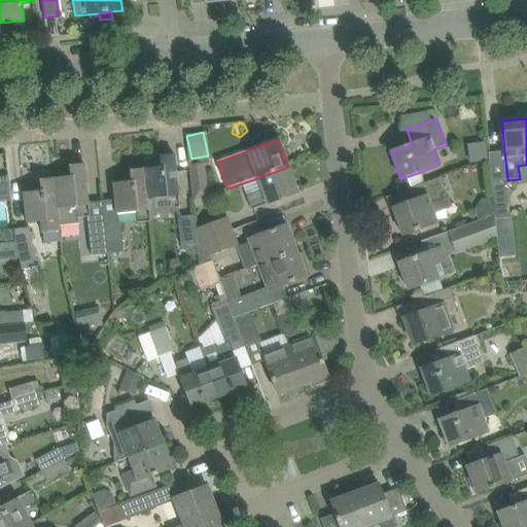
[(161,168),(145,170),(149,211),(180,208),(176,176),(174,155),(160,156),(161,168)]
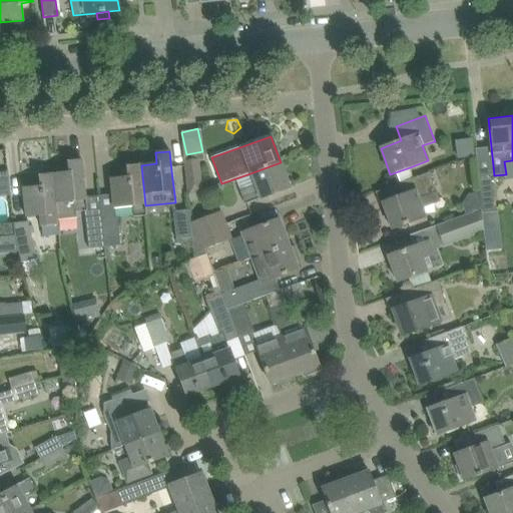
[(69,172),(53,174),(58,219),(76,218),(75,213),(87,211),(82,160),(68,161),(69,172)]
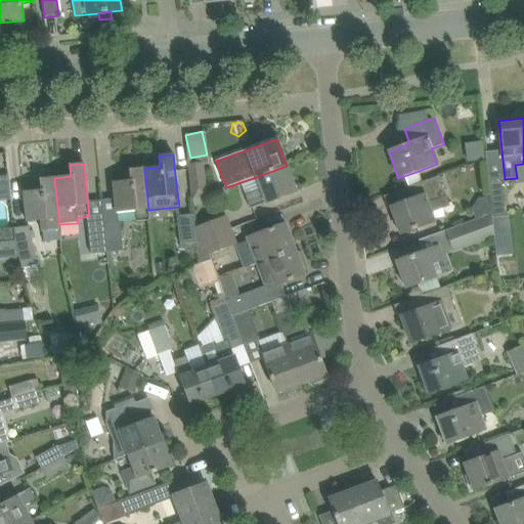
[(188,165),(190,185),(192,201),(206,195),(205,184),(203,164),(188,165)]
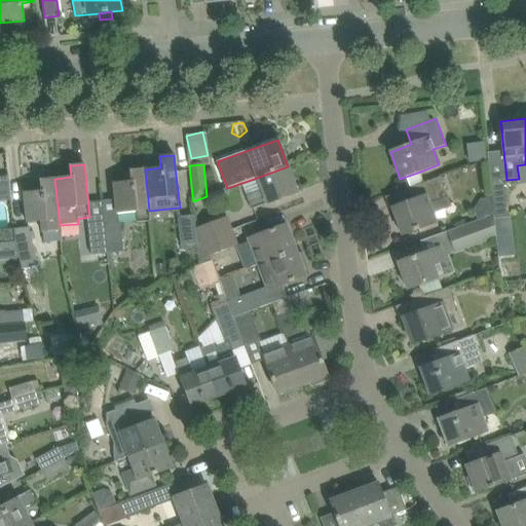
[(288,166),(257,178),(262,192),(247,198),(251,210),(267,204),(297,193),(288,166)]
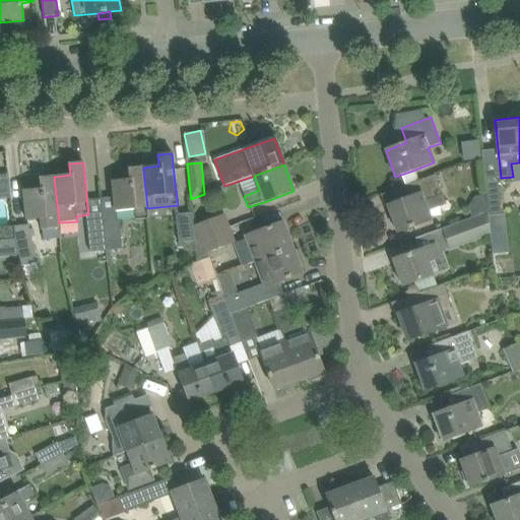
[(147,208),(143,168),(128,169),(129,180),(113,181),(114,201),(116,211),(135,209),(136,220),(148,219),(147,208)]
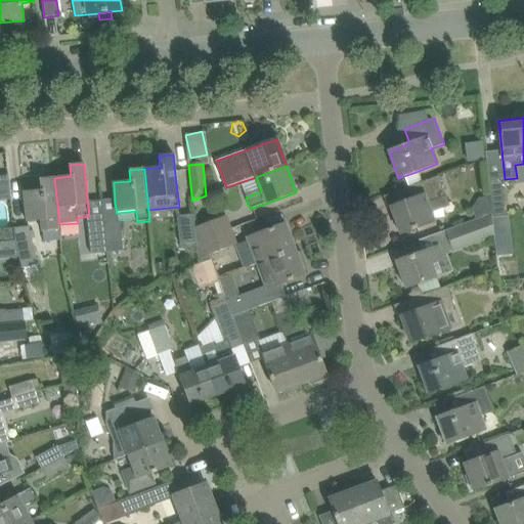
[(0,176),(0,202),(11,201),(8,176),(0,176)]
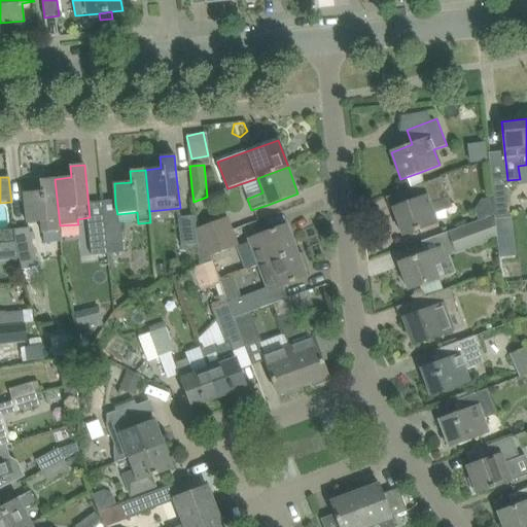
[(441,178),(428,182),(410,189),(414,201),(392,209),(402,236),(436,223),(429,204),(448,198),(441,178)]
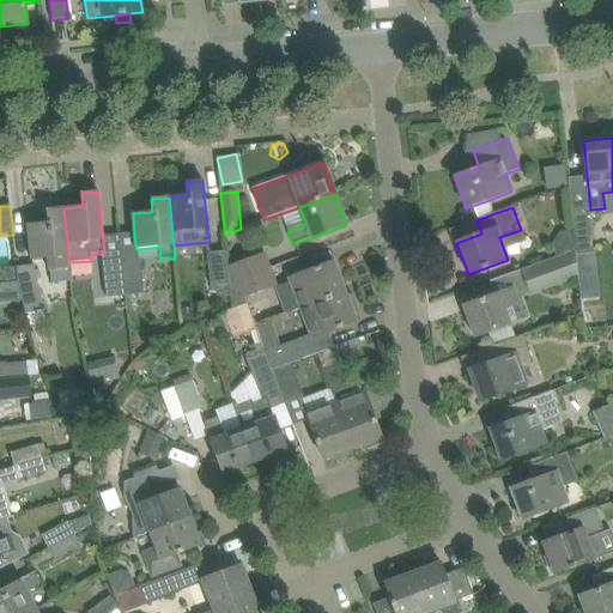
[(70,269),(70,262),(64,208),(47,210),(48,223),(28,225),(31,261),(48,259),(49,272),(70,269)]
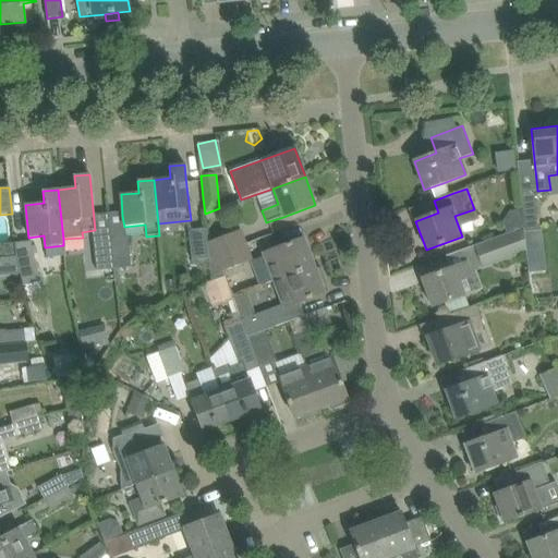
[(524,228),(506,234),(475,246),(481,261),(505,252),(507,259),(526,253),(524,232),(538,231),(534,191),(520,192),(522,208),(524,228)]
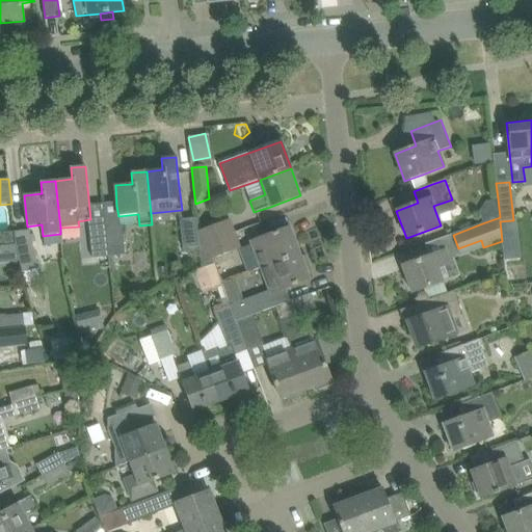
[(480,211),(482,223),(500,217),(498,198),(485,202),(480,211)]
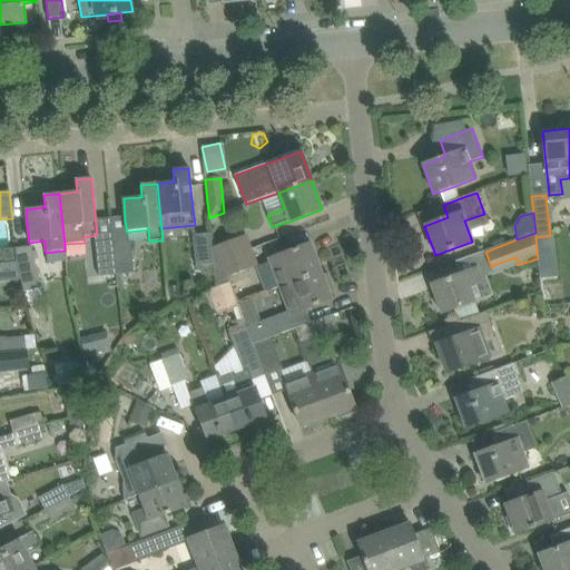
[(196,266),(214,265),(214,264),(212,248),(210,234),(193,236),(196,266)]
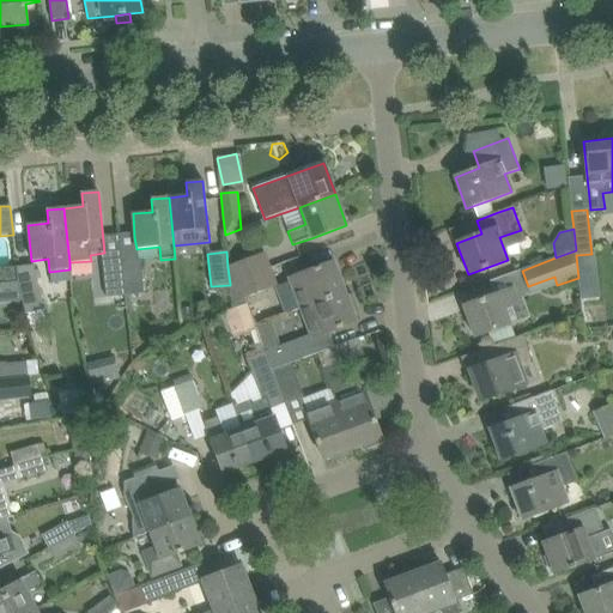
[(262,254),(228,267),(230,284),(268,269),(262,254)]
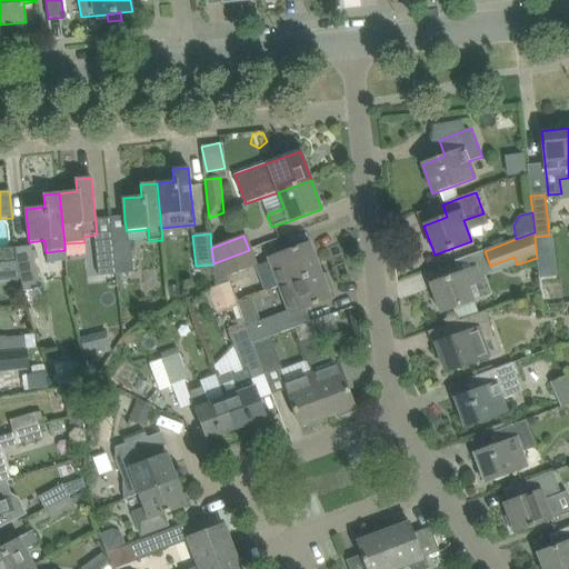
[(130,242),(112,243),(116,275),(133,272),(130,242)]
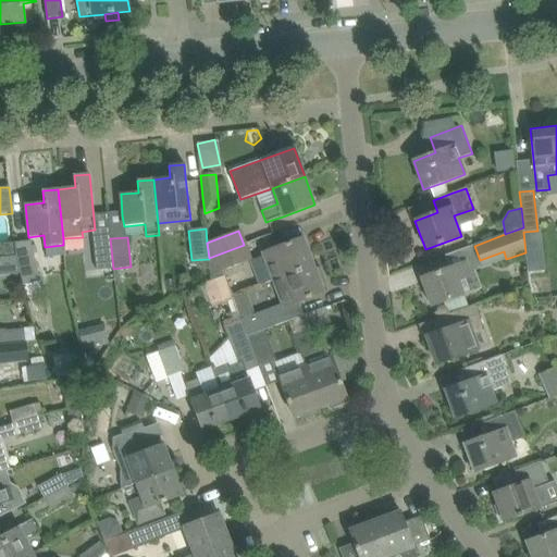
[(113,269),(110,238),(93,240),(96,271),(113,269)]
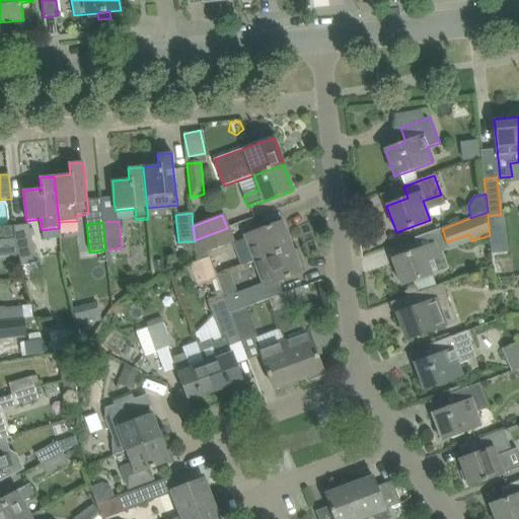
[(245,236),(254,262),(293,247),(283,222),(245,236)]
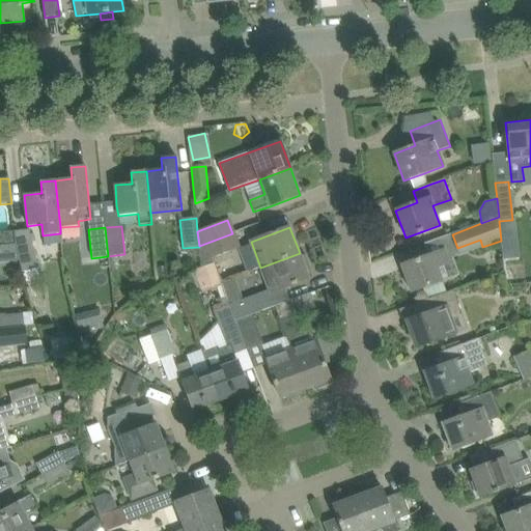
[(23,272),(38,268),(29,229),(15,231),(16,244),(23,272)]
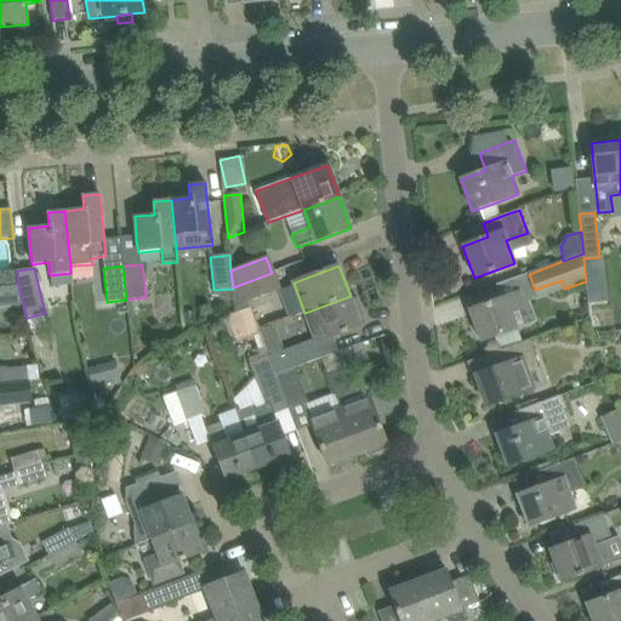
[(17,271),(0,272),(0,286),(18,285),(17,271)]
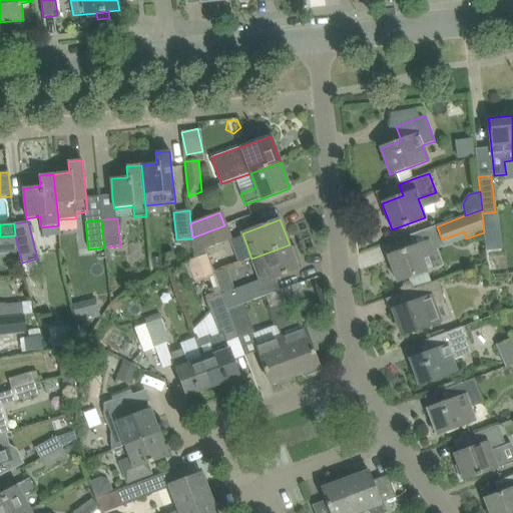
[(192,238),(194,259),(206,254),(205,249),(225,241),(230,239),(224,225),(192,237),(192,238)]
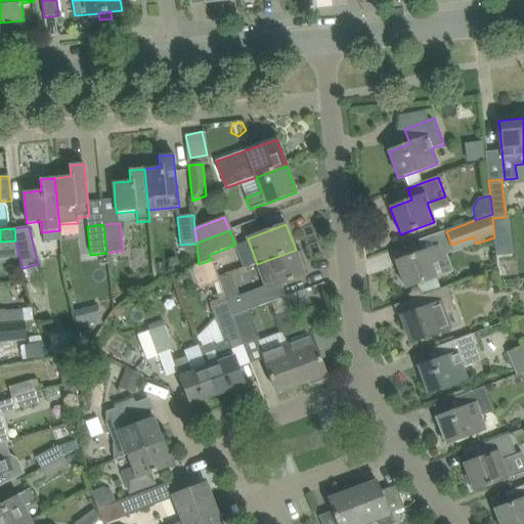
[(511,242),(495,244),(496,256),(512,255),(511,242)]
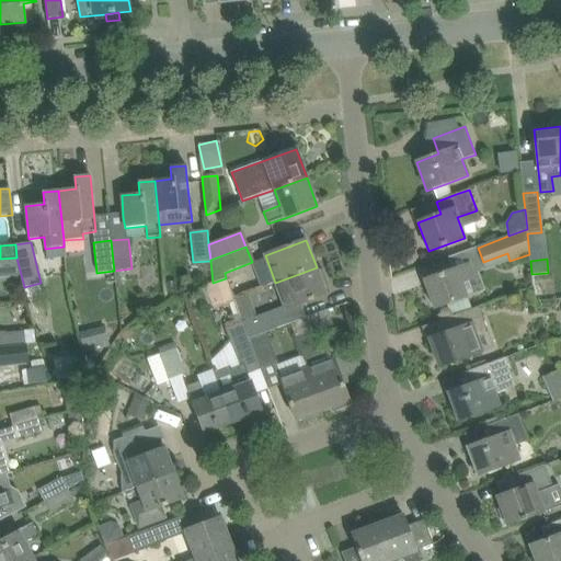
[(469,264),(444,273),(424,281),(434,309),(467,297),(461,282),(473,276),(469,264)]
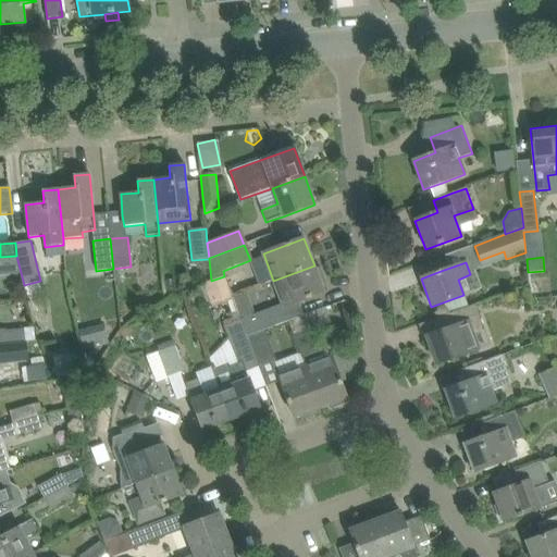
[(270,309),(246,318),(244,311),(247,310),(240,294),(233,296),(233,298),(239,314),(247,336),(264,330),(276,325),(288,322),(305,316),(299,302),(324,293),(323,288),(327,285),(321,269),(316,269),(314,265),(273,281),(282,305),(270,309)]
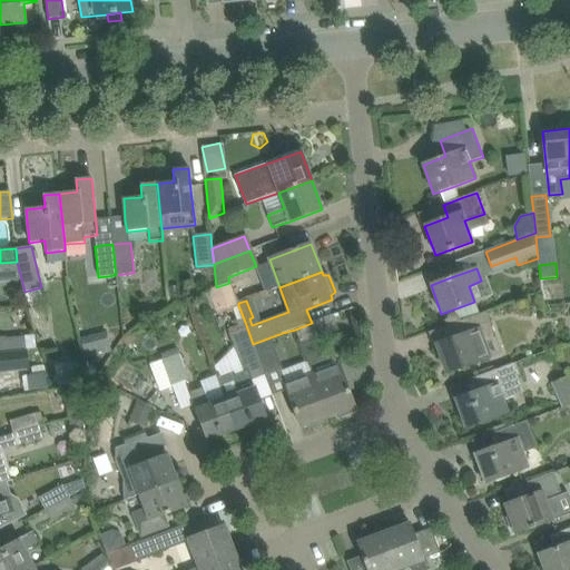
[(217,313),(238,305),(238,303),(229,283),(216,287),(208,291),(217,313)]
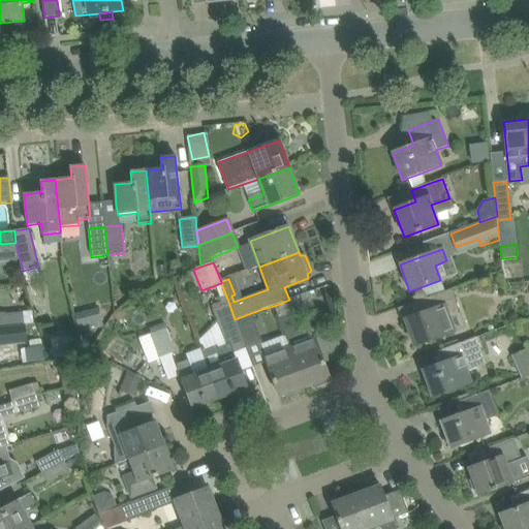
[(164,265),(156,266),(157,277),(165,277),(164,265)]
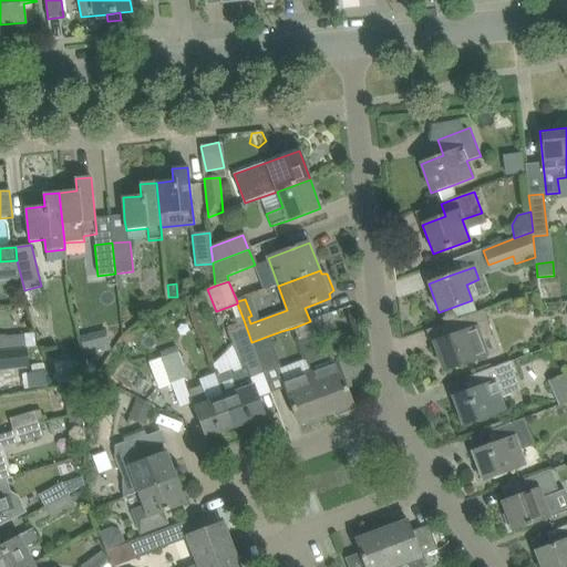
[(483,309),(471,315),(450,322),(455,334),(434,342),(445,371),(486,356),(481,339),(493,334),(483,309)]
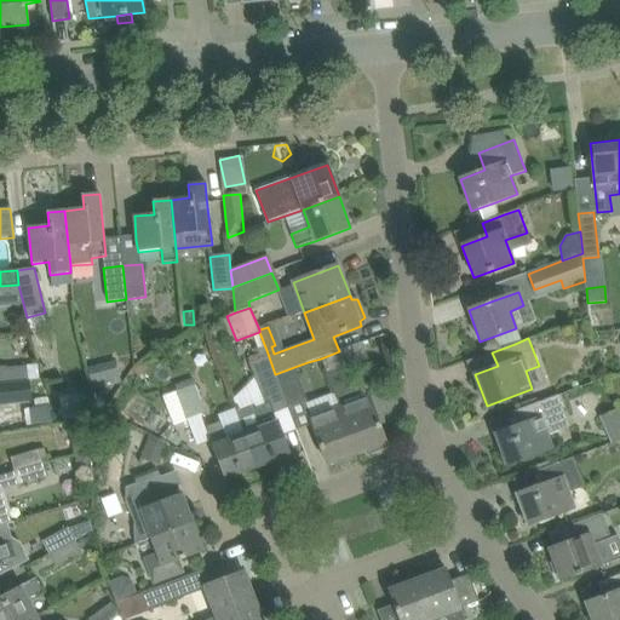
[(321,359),(327,374),(342,368),(368,359),(362,343),(339,351),(321,359)]
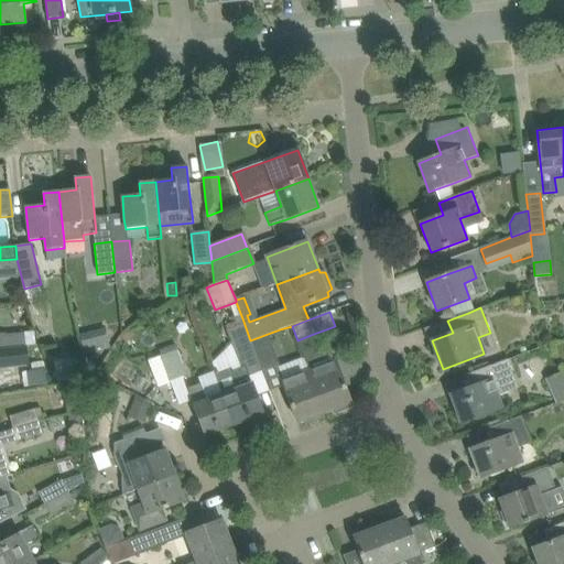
[(238,356),(255,349),(250,340),(242,318),(226,325),(228,332),(238,356)]
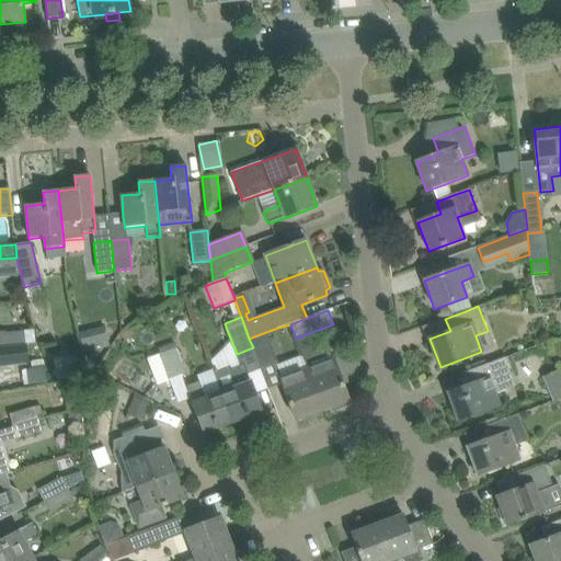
[(25,331),(0,333),(0,346),(7,346),(26,343),(36,342),(35,330),(25,331)]
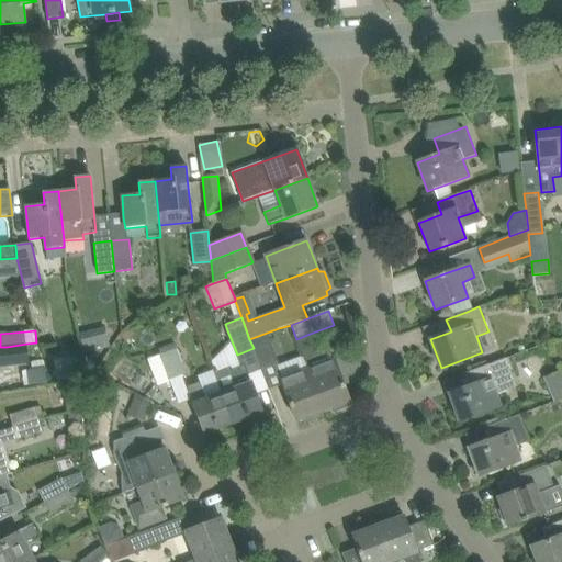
[(249,339),(254,348),(261,370),(278,363),(267,333),(249,339)]
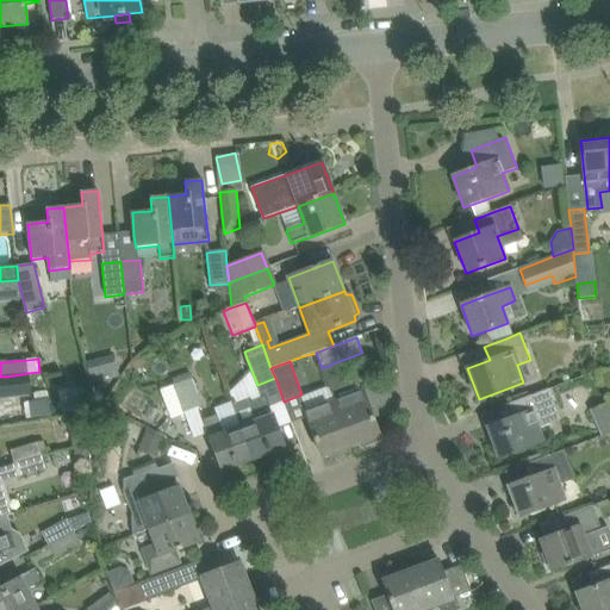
[(378,442),(375,437),(379,436),(358,375),(329,387),(334,402),(350,447),(361,443),(362,447),(378,442)]
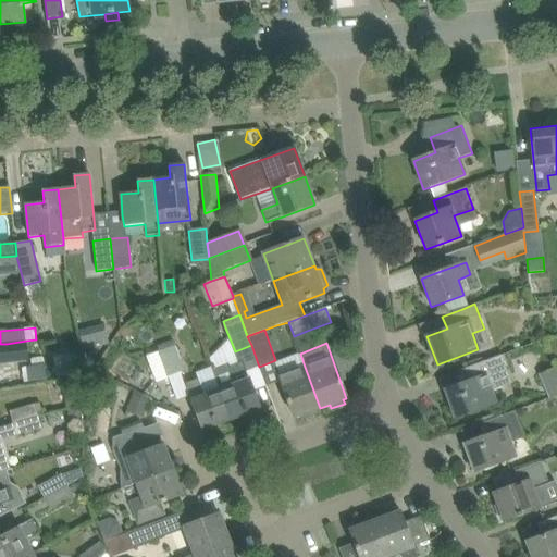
[(0,362),(9,361),(7,344),(0,344),(0,362)]
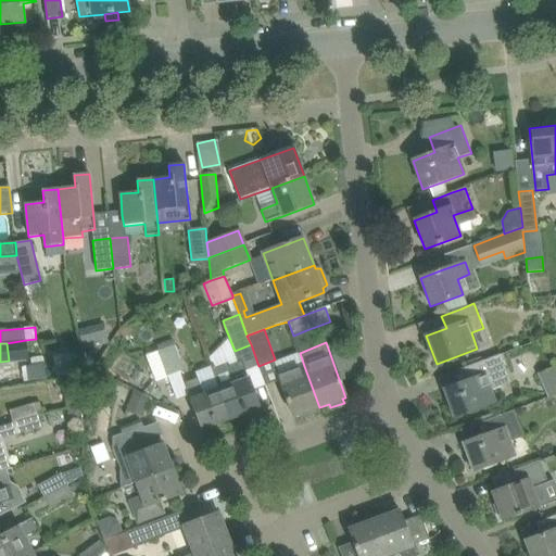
[(158,352),(166,376),(184,369),(174,345),(158,352)]
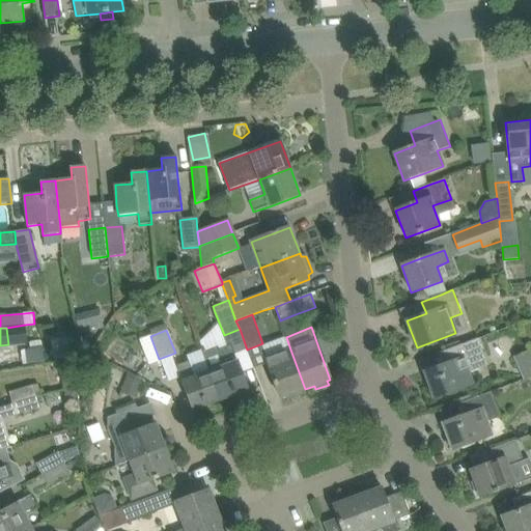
[(94,356),(89,334),(81,336),(86,358),(94,356)]
